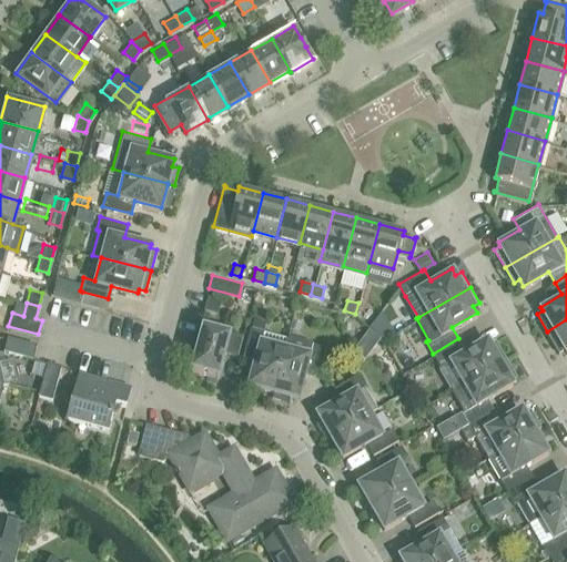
[(253,316),(251,325),(263,328),(265,319),(253,316)]
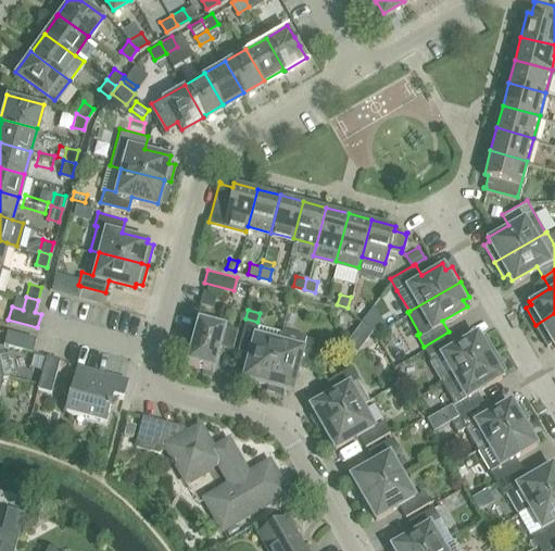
[(552,340),(554,343),(554,342),(554,313),(535,325),(545,343),(552,340)]
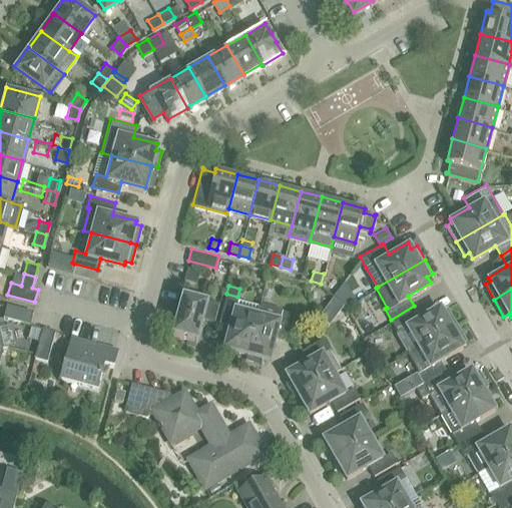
[(182,296),(172,333),(196,339),(201,318),(213,321),(218,301),(185,293),(184,297),(182,296)]
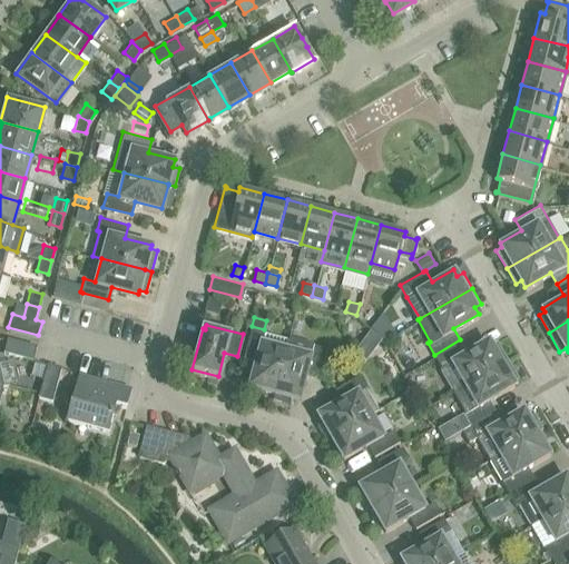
[(273,392),(285,347),(261,340),(264,329),(252,326),(251,326),(243,355),(256,358),(248,385),(273,392)]
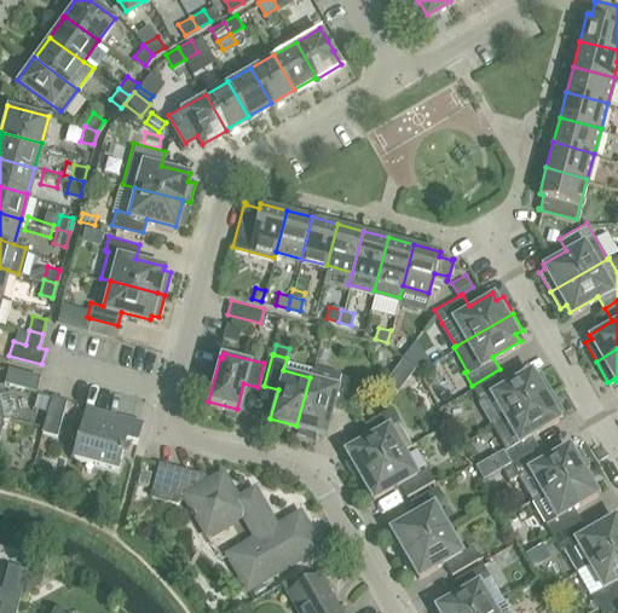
[(402,356),(394,365),(408,375),(415,365),(402,356)]
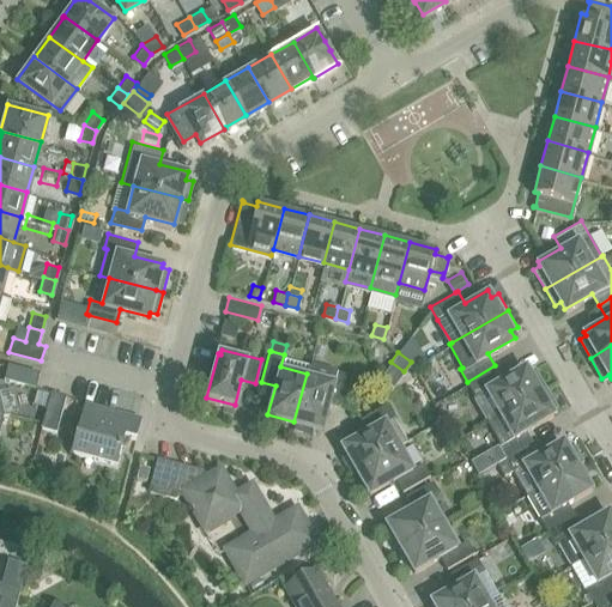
[(292,428),(311,432),(313,426),(320,428),(328,400),(341,404),(350,372),(335,369),(337,366),(310,360),(307,374),(294,422),(292,428)]
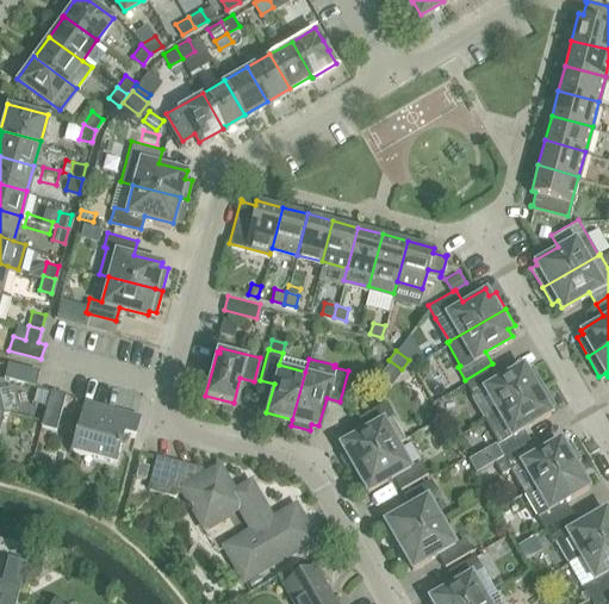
[(38,368),(7,360),(4,374),(35,383),(38,368)]
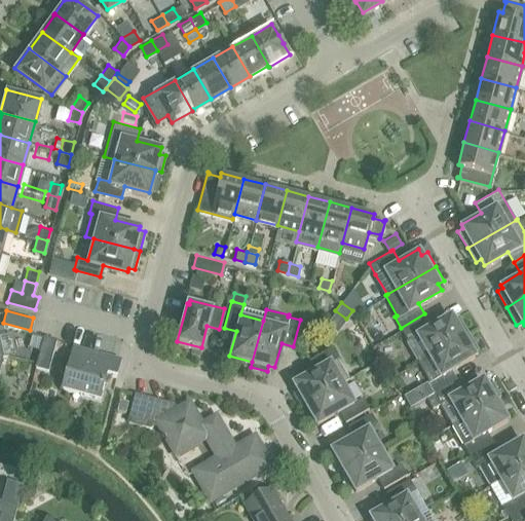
[(452,317),(450,312),(430,325),(424,313),(401,328),(407,338),(406,339),(417,359),(467,330),(457,313),(452,317)]
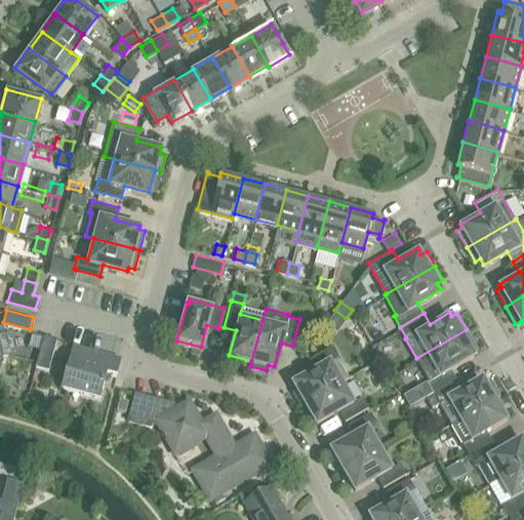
[(309,327),(301,335),(308,341),(315,332),(309,327)]
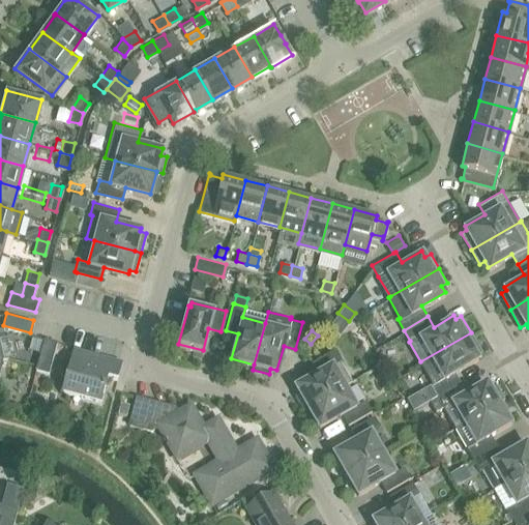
[(480,349),(471,332),(420,361),(433,382),(431,383),(437,395),(460,381),(453,370),(477,356),(475,352),(480,349)]
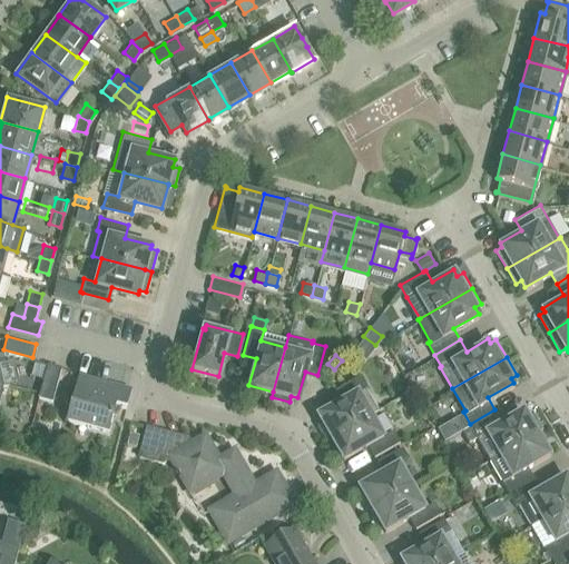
[(61,365),(47,362),(38,395),(51,398),(61,365)]
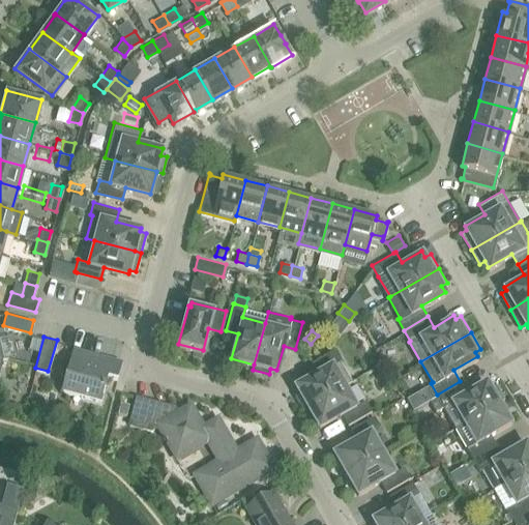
[(107,374),(116,377),(121,359),(72,346),(61,389),(99,399),(107,374)]
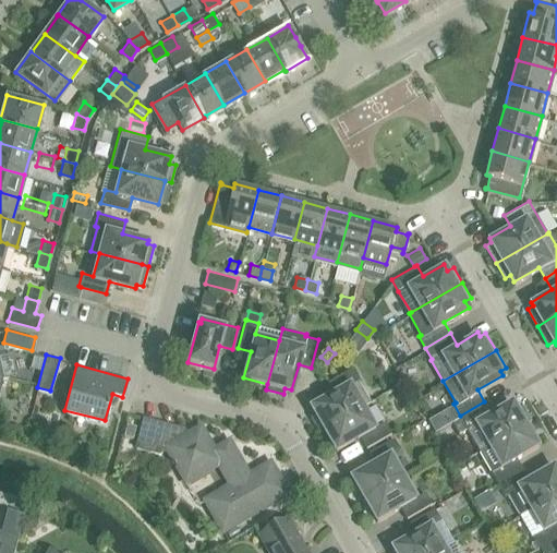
[(323,427),(362,404),(370,399),(356,379),(359,377),(352,365),(327,380),(334,392),(311,405),(314,411),(310,413),(318,429),(323,427)]
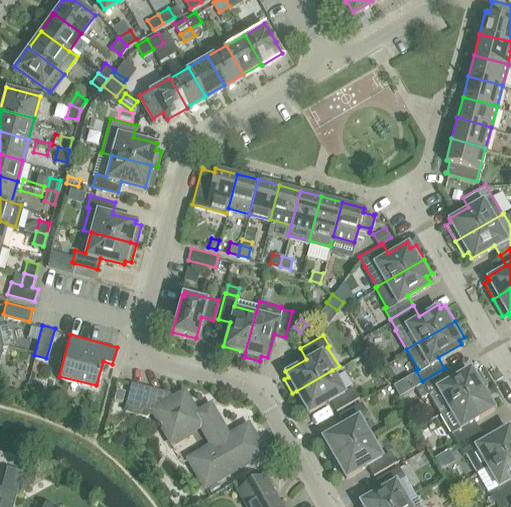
[(472,370),(470,367),(450,378),(444,368),(422,381),(415,385),(421,395),(436,386),(448,406),(481,386),(486,383),(477,367),(472,370)]
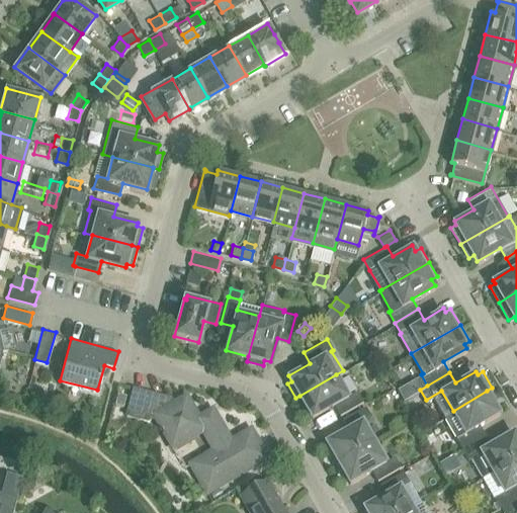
[(336,374),(299,396),(312,415),(333,403),(339,413),(362,400),(356,389),(347,395),(336,374)]
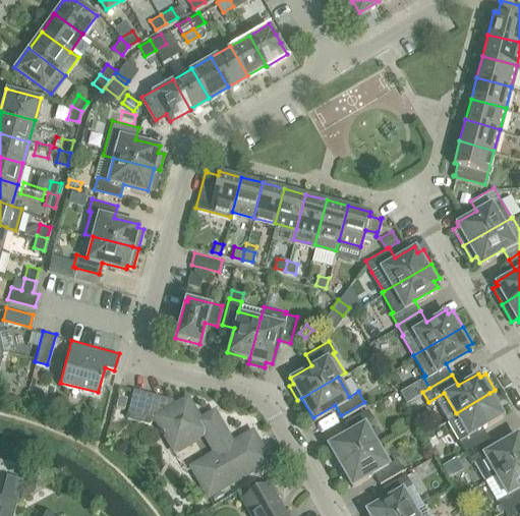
[(429,388),(423,377),(400,391),(406,401),(422,392),(429,388)]
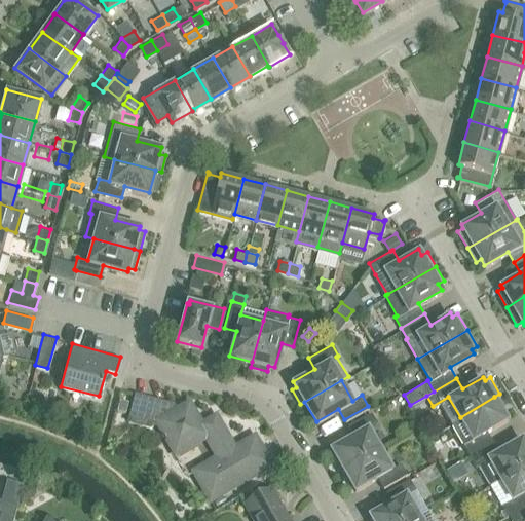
[(173,402),(135,392),(127,418),(149,424),(157,420),(175,451),(205,433),(218,454),(193,469),(210,497),(270,462),(254,434),(233,446),(215,413),(200,421),(188,401),(177,407),(173,402)]
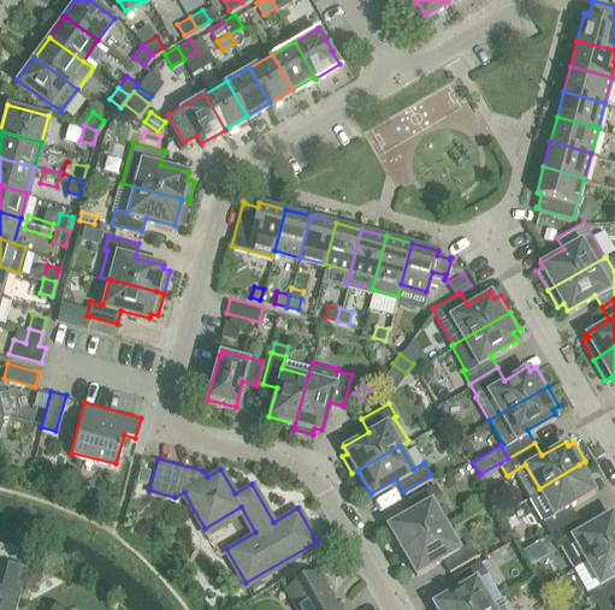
[(140,465),(136,478),(147,480),(151,468),(140,465)]
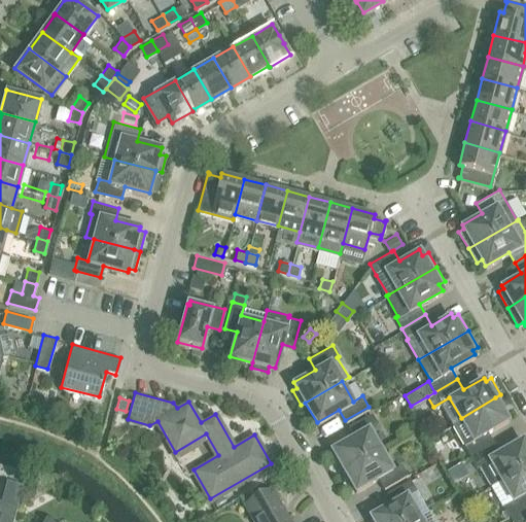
[(495,397),(461,418),(472,438),(463,444),(469,454),(493,441),(487,429),(506,418),(495,397)]
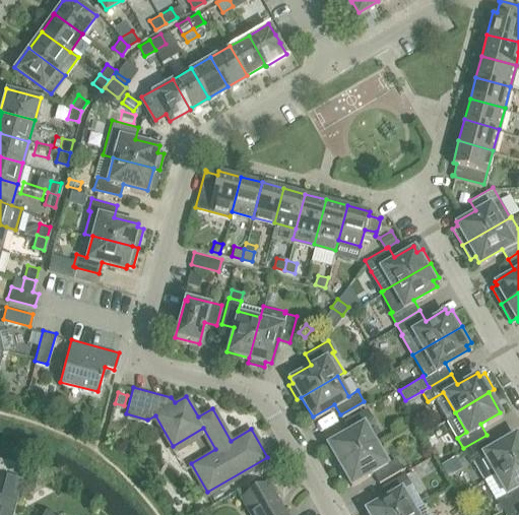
[(375,442),(364,422),(373,416),(366,405),(343,420),(349,430),(327,442),(339,462),(375,442)]
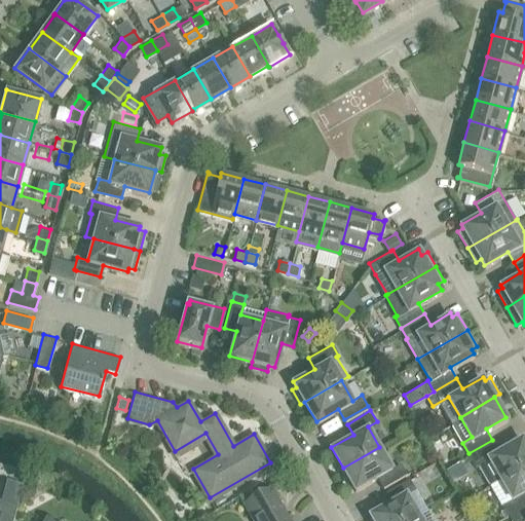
[(524,442),(522,437),(498,450),(492,440),(469,453),(475,463),(477,462),(489,483),(499,477),(524,461),(524,442)]
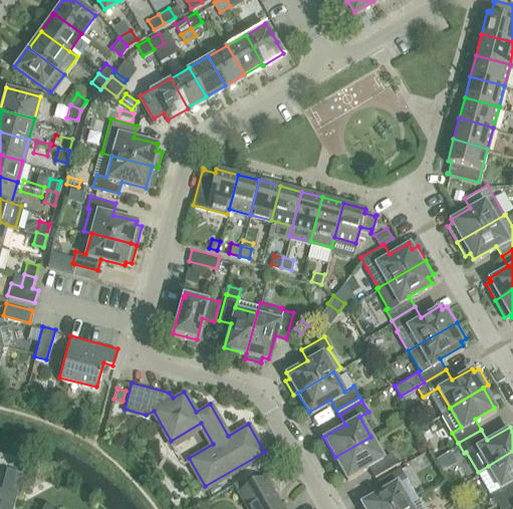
[(370,437),(335,457),(346,477),(367,465),(373,475),(397,462),(391,451),(381,456),(370,437)]
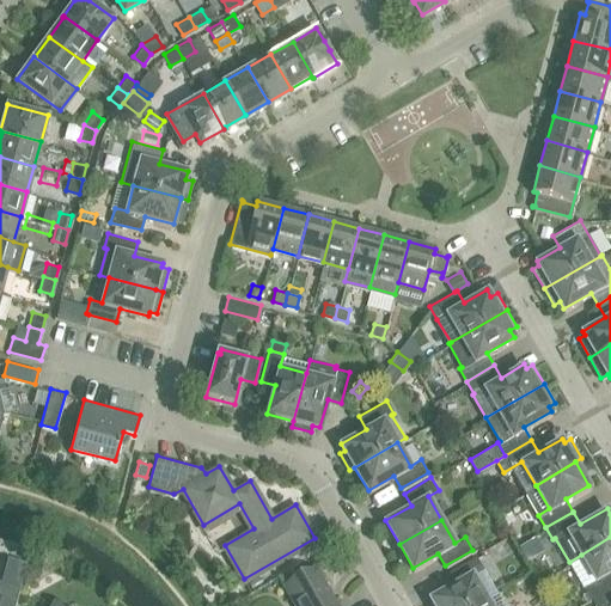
[(610,586),(610,537),(581,555),(594,579),(584,585),(592,598),(610,586)]
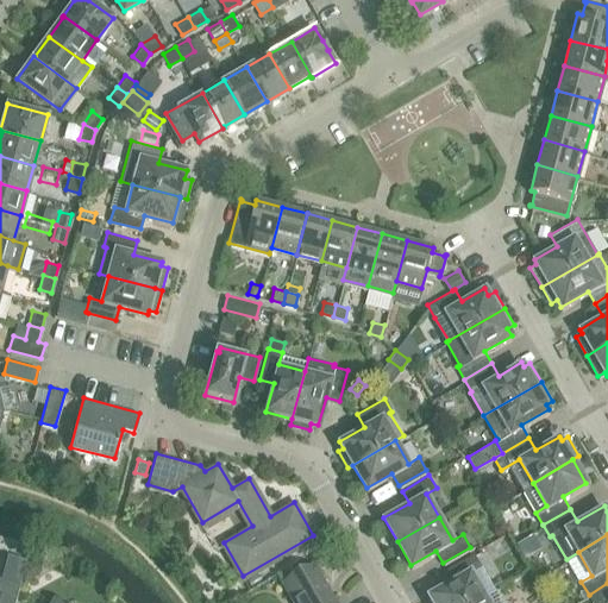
[(430,602),(467,602),(483,594),(470,571),(481,565),(474,552),(446,567),(453,579),(427,595),(432,602),(430,602)]
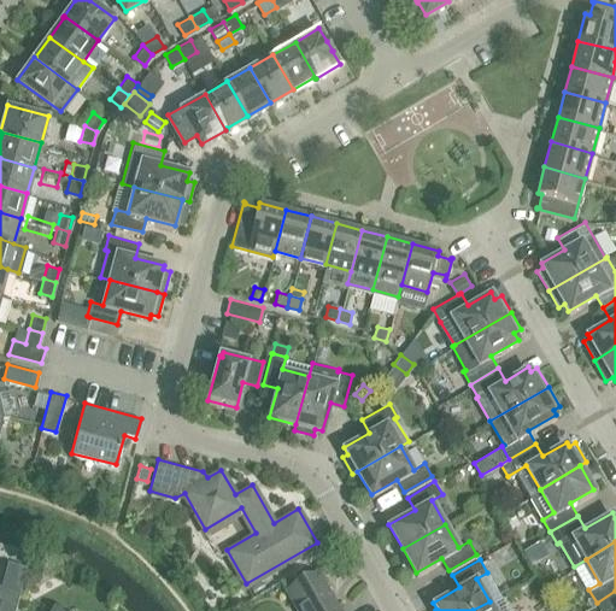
[(286,588),(299,610),(341,610),(318,570),(286,588)]
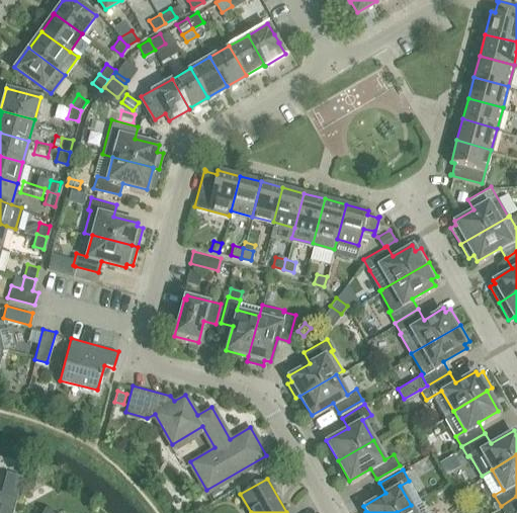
[(1,501),(0,506),(0,512),(11,512),(16,497),(3,494),(1,501)]
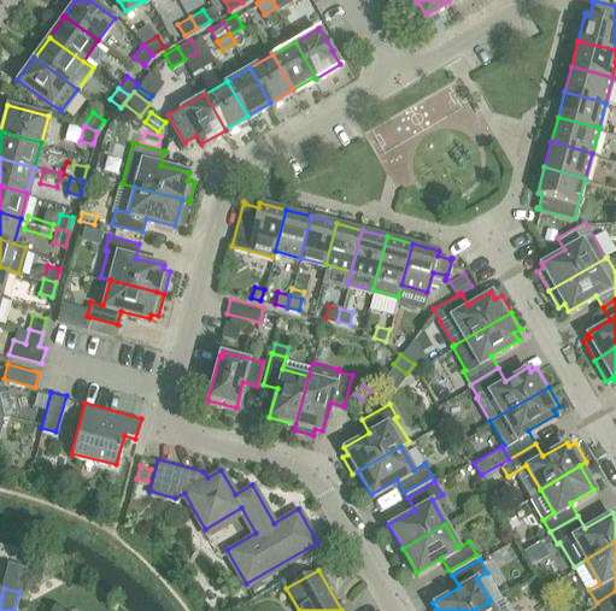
[(615,610),(615,591),(597,603),(600,610),(609,610),(610,610),(615,610)]
